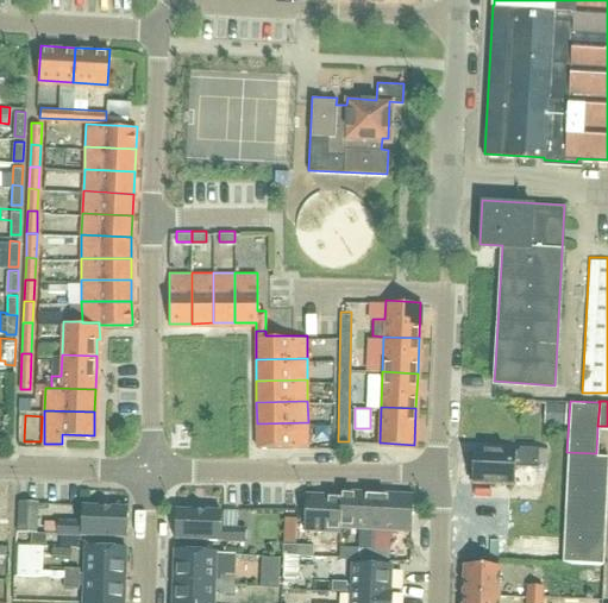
[(308,445),(308,422),(257,424),(257,446),(308,445)]
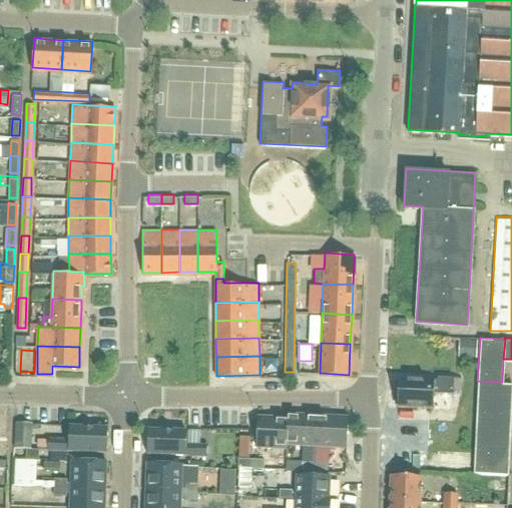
[(437,380),(399,378),(398,390),(395,393),(395,399),(397,401),(397,404),(433,406),(434,391),(452,392),(453,377),(437,376),(437,380)]
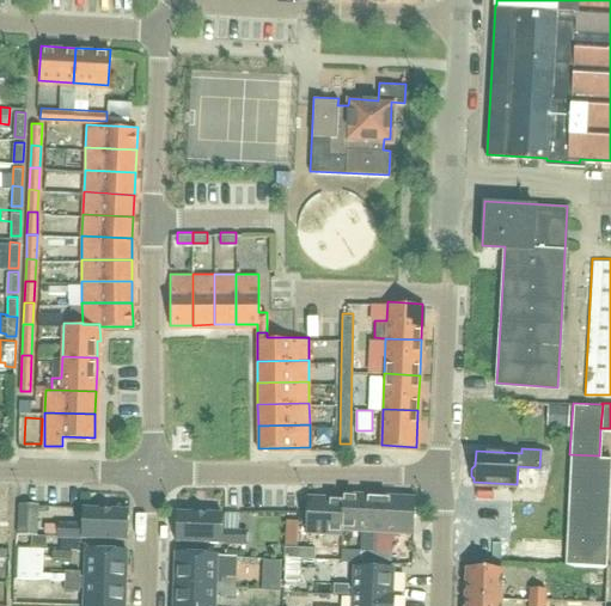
[(610,461),(610,455),(599,455),(569,454),(568,482),(610,484),(610,461)]
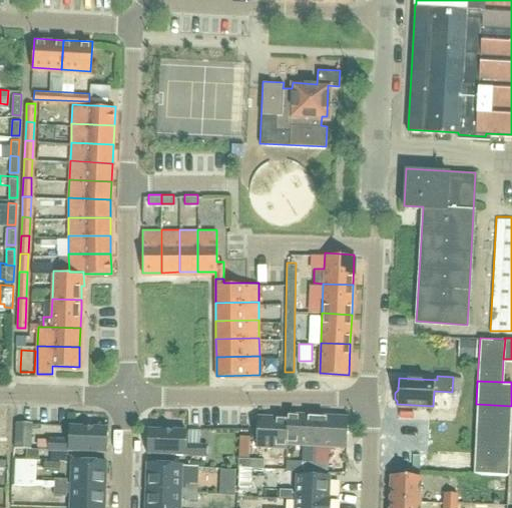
[(476,404),(475,426),(510,428),(511,406),(476,404)]
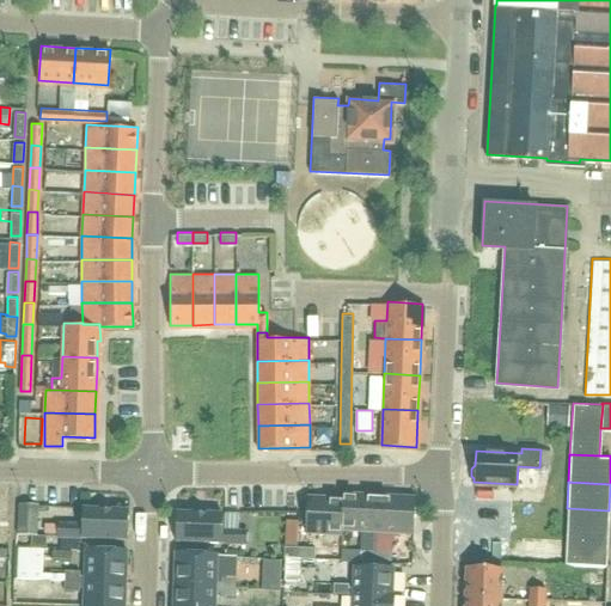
[(343,491),(343,496),(342,528),(377,530),(379,494),(343,491)]
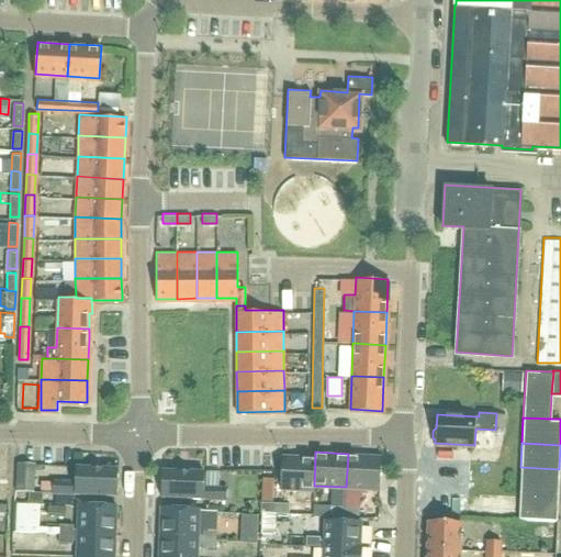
[(381,455),(348,454),(346,487),(379,488),(381,455)]
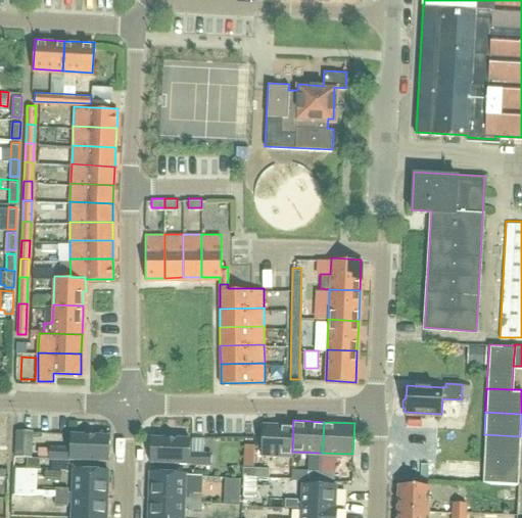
[(293,424),(263,423),(262,454),(292,455),(292,452),(293,424)]
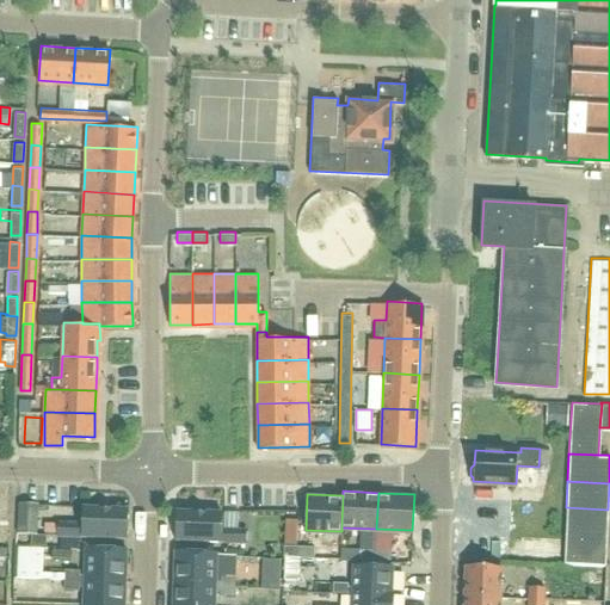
[(16,501),(14,531),(35,531),(36,501),(16,501)]
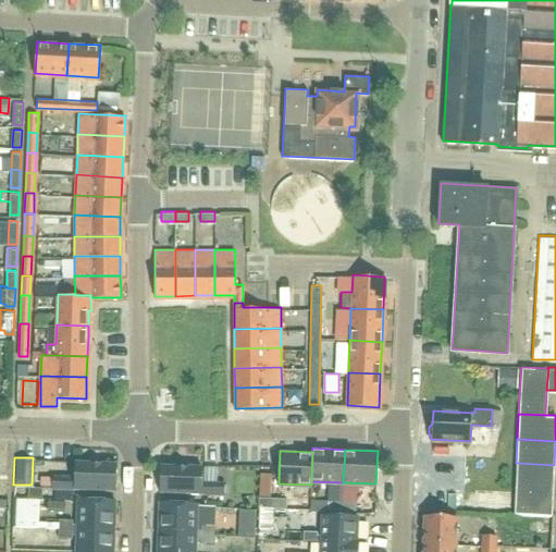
[(52,487),(116,489),(116,463),(75,461),(74,475),(38,474),(38,483),(52,483),(52,487)]
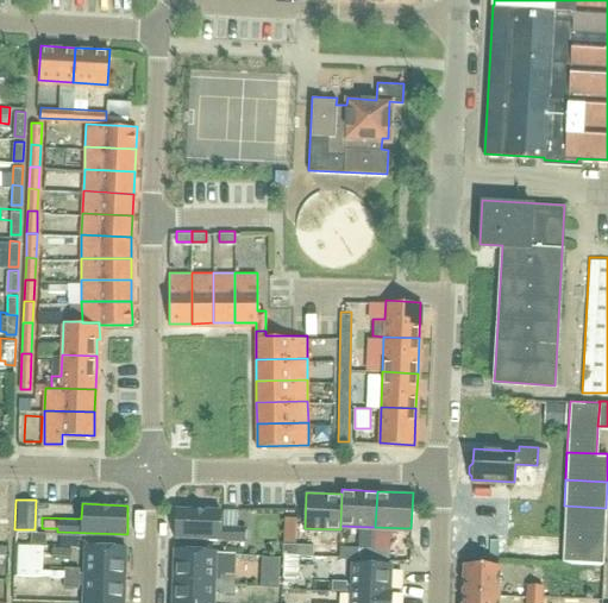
[(564,506),(563,533),(605,534),(606,508),(564,506)]
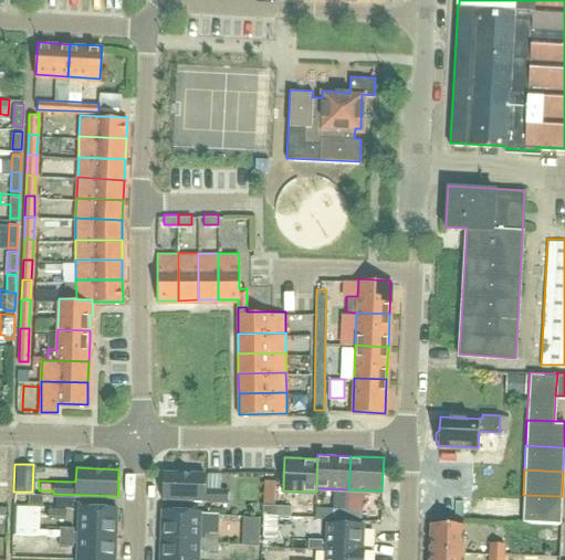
[(163,471),(161,497),(228,500),(228,487),(206,487),(206,473),(163,471)]
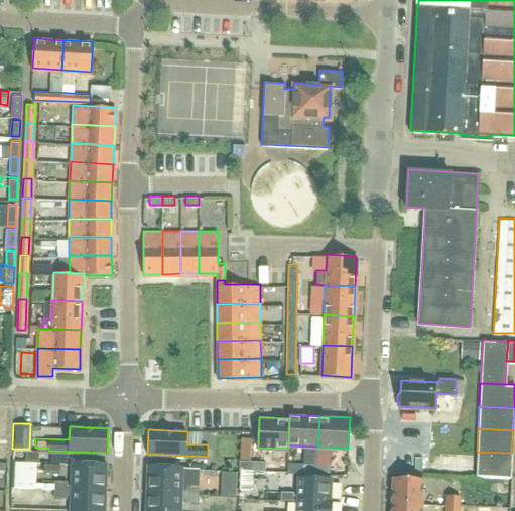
[(251,458),(252,436),(241,436),(240,457),(251,458)]
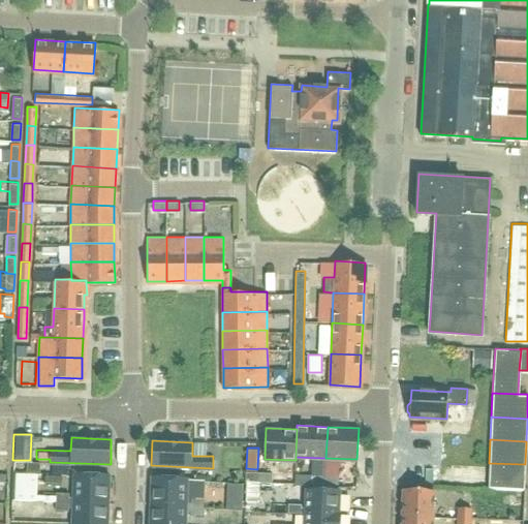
[(27,461),(26,470),(31,471),(40,471),(40,461),(27,461)]
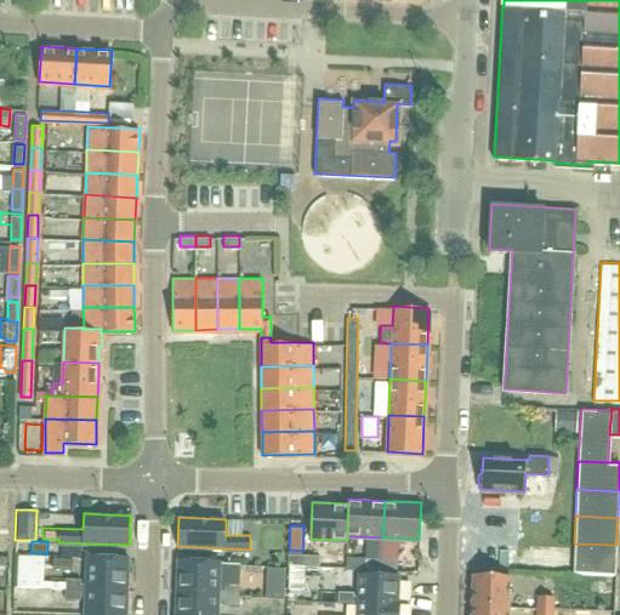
[(615,573),(616,545),(574,544),(573,571),(615,573)]
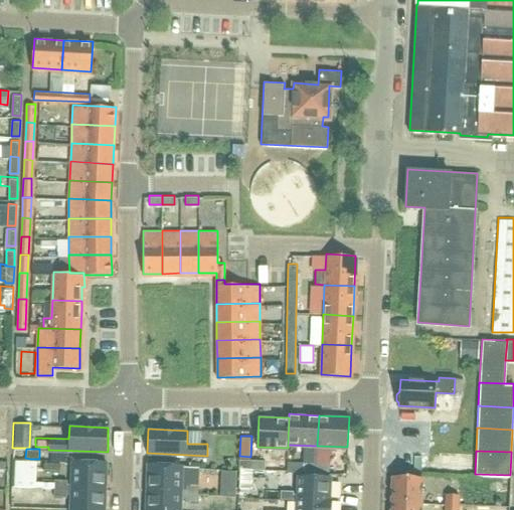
[(265,459),(239,458),(239,467),(265,469),(265,459)]
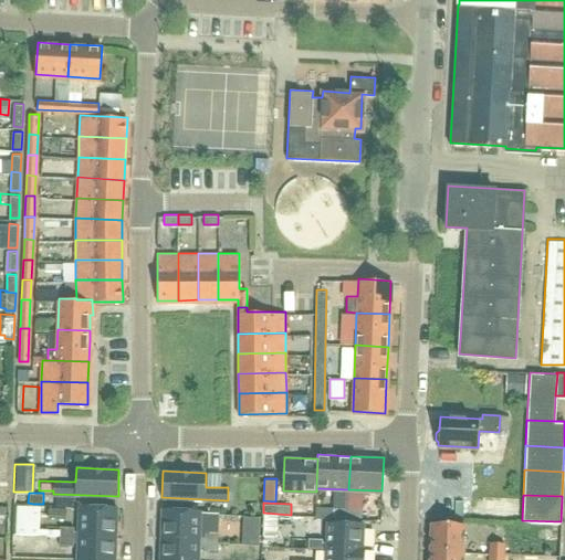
[(39,505),(16,504),(14,532),(38,534),(39,505)]
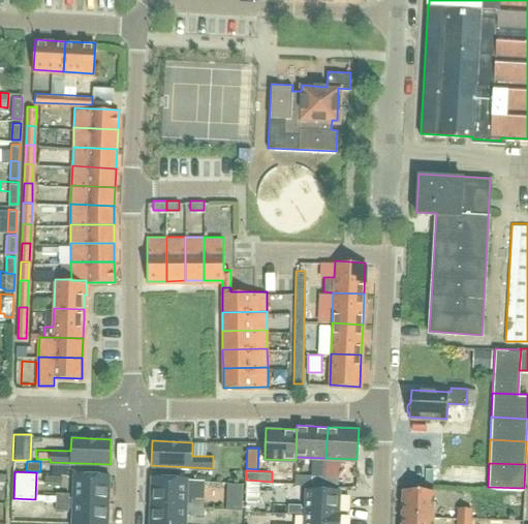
[(55,500),(109,501),(110,474),(73,472),(72,495),(68,495),(68,491),(56,491),(55,500)]
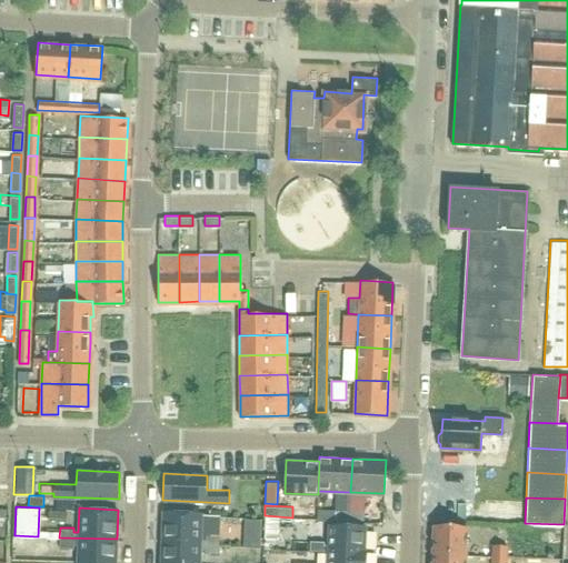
[(336,520),(349,520),(349,510),(337,509),(336,520)]
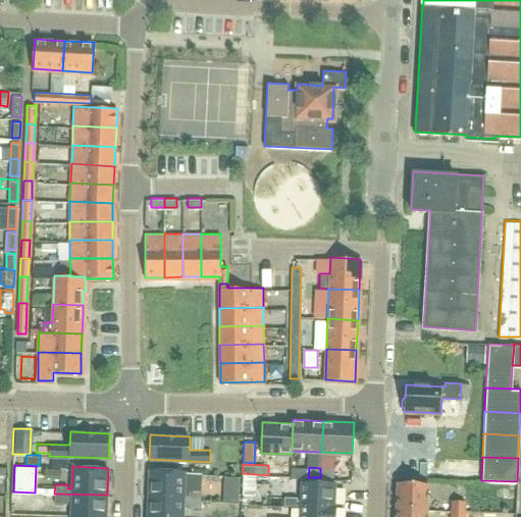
[(149,468),(148,497),(201,499),(201,489),(189,489),(188,493),(185,493),(185,470),(149,468)]
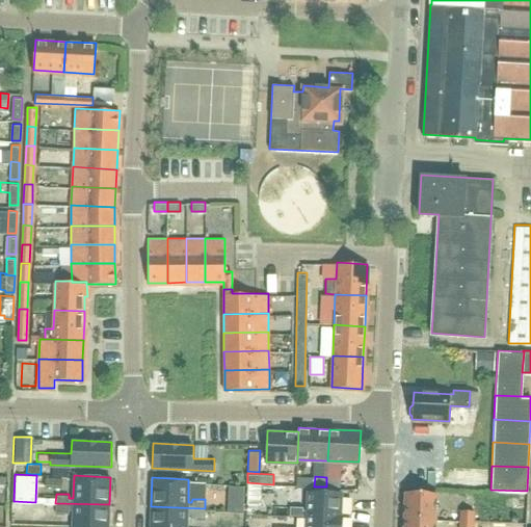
[(206,497),(205,477),(188,477),(189,498),(206,497)]
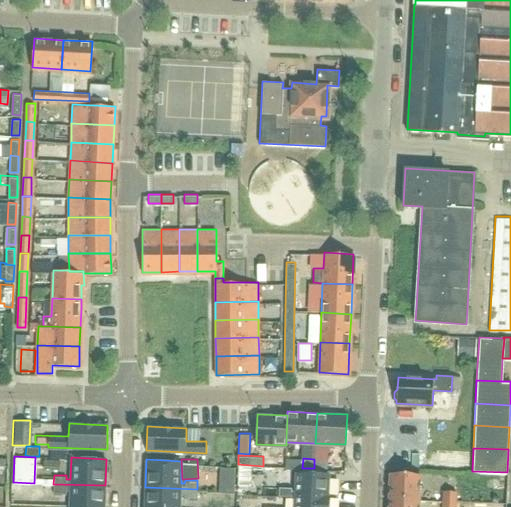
[(326,459),(314,459),(314,468),(326,469),(326,459)]
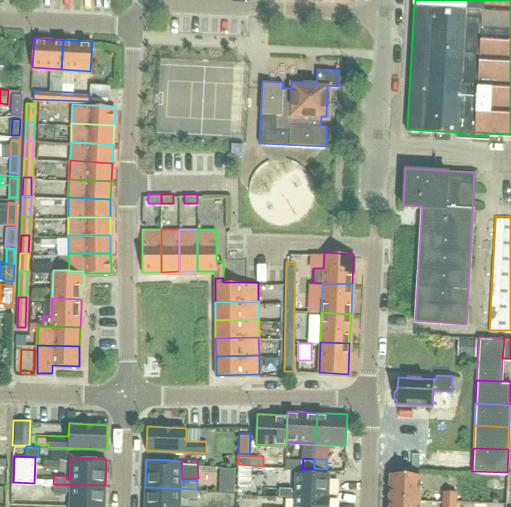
[(238,465),(221,465),(220,491),(237,492),(238,465)]
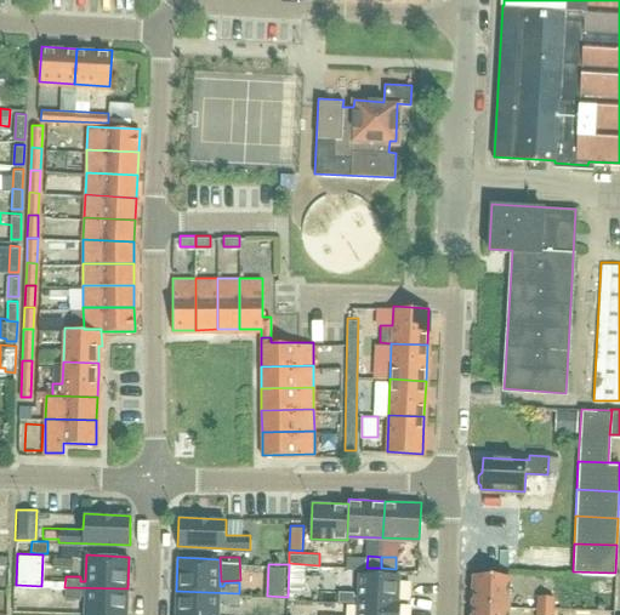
[(354,590),(339,590),(339,601),(357,601),(358,599),(398,602),(398,601),(399,574),(359,573),(358,594),(354,593),(354,590)]
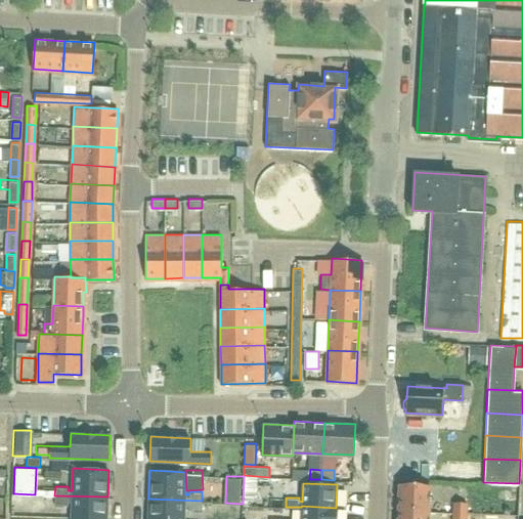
[(400,484),(399,509),(429,510),(430,485),(400,484)]
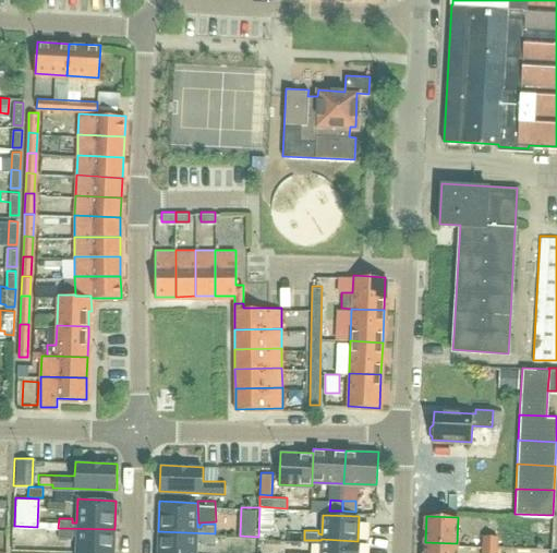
[(552,532),(551,518),(533,518),(533,533),(552,532)]
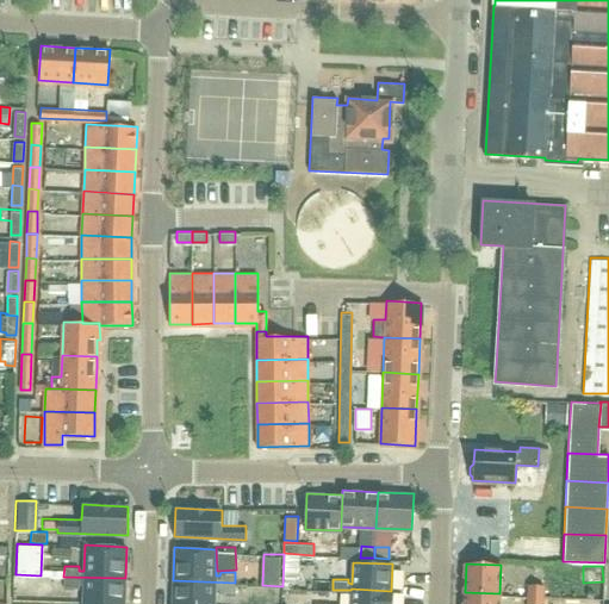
[(503,568),(503,590),(516,590),(517,568),(503,568)]
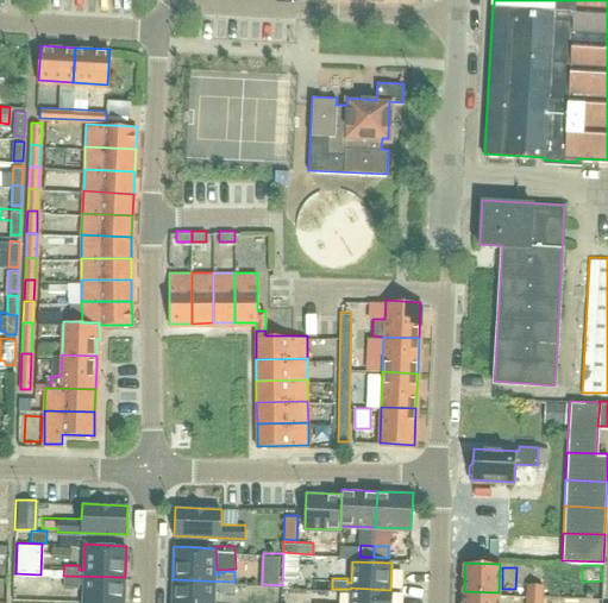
[(125,577),(63,576),(63,585),(79,586),(79,582),(83,582),(82,600),(124,601),(125,577)]
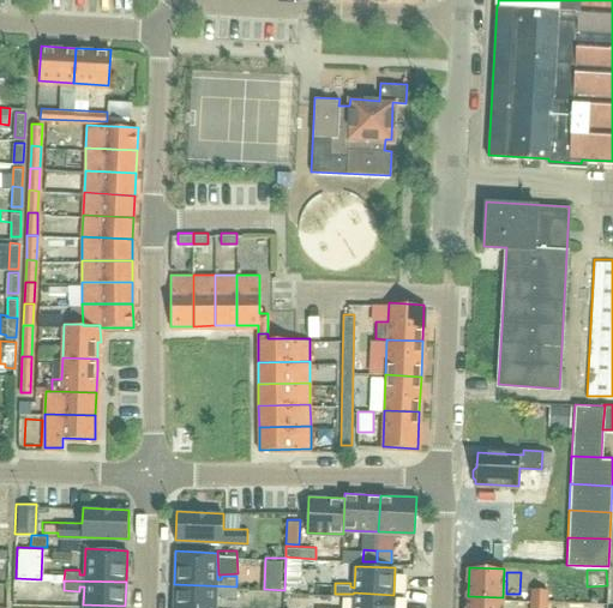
[(236,596),(236,587),(174,584),(173,607),(190,607),(215,607),(216,591),(221,593),(221,595),(236,596)]
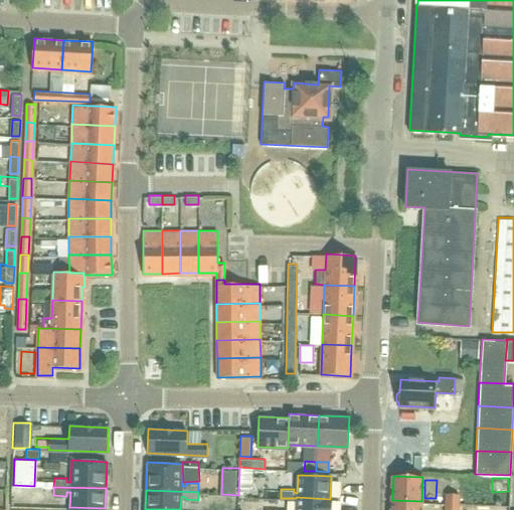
[(445,492),(444,502),(459,503),(459,493),(445,492)]
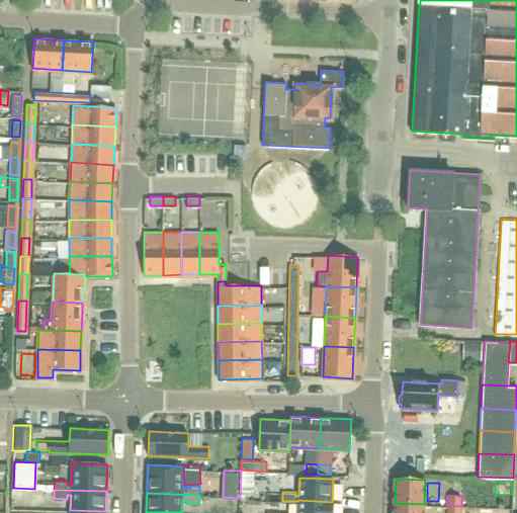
[(298,500),(297,501),(297,512),(332,512),(333,501),(332,501),(332,502),(298,500)]
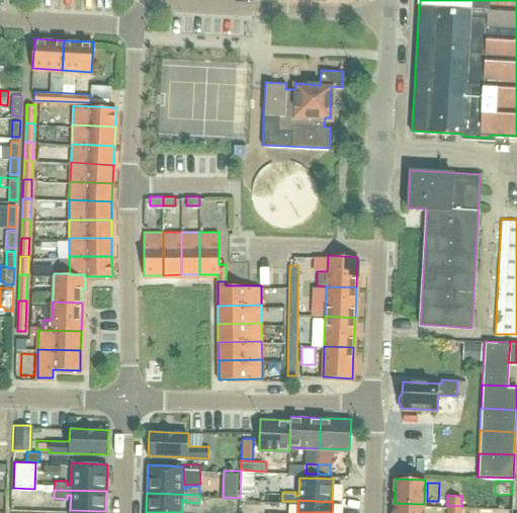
[(423,512),(424,504),(395,503),(394,512),(423,512)]
